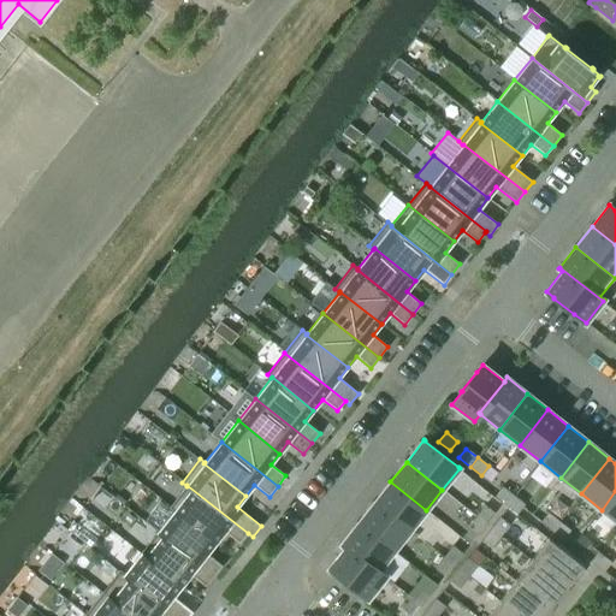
[(390,481),(374,502),(410,531),(426,510),(390,481)]
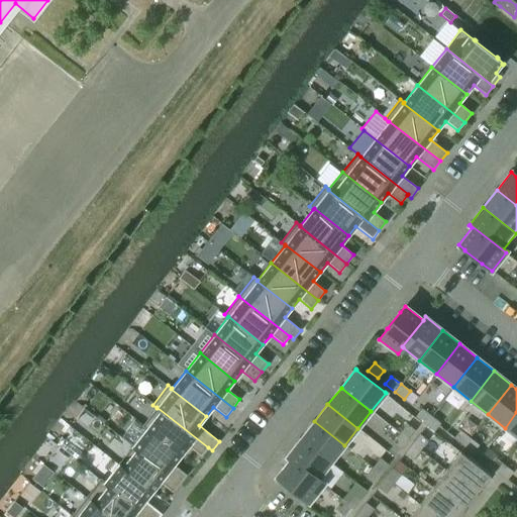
[(157,408),(142,426),(145,429),(146,428),(181,455),(189,446),(201,456),(208,447),(157,407),(157,408)]
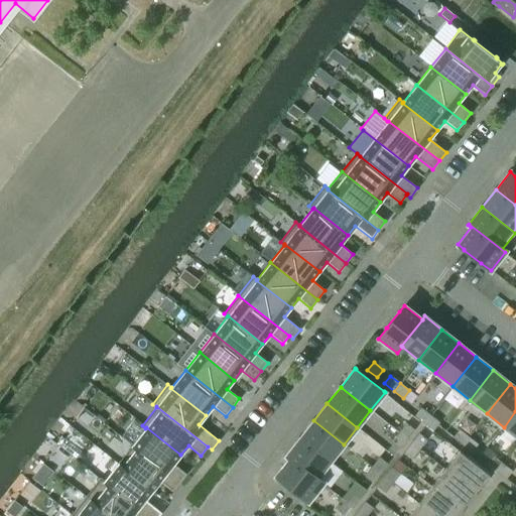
[(420,407),(414,415),(423,423),(430,415),(420,407)]
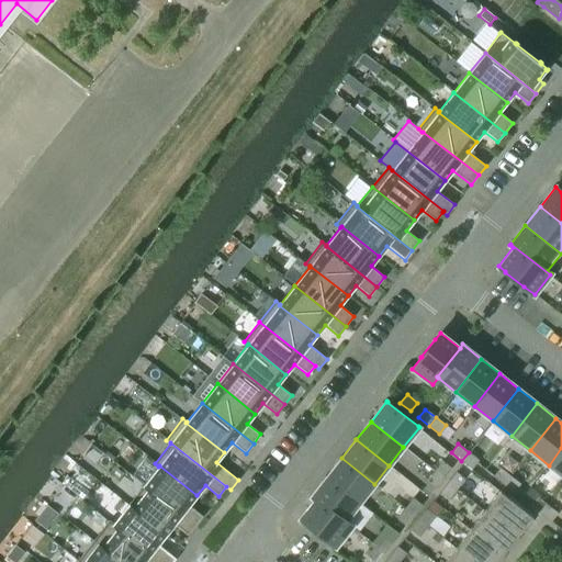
[(561,448),(549,465),(561,475),(561,448)]
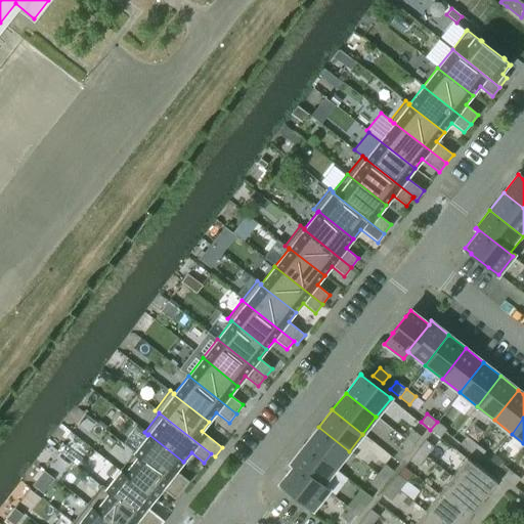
[(437,422),(430,430),(440,437),(446,429),(437,422)]
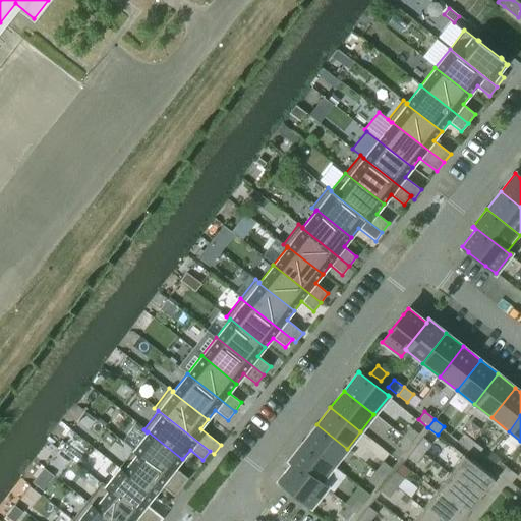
[(316,424),(302,442),(333,466),(347,449),(316,424)]
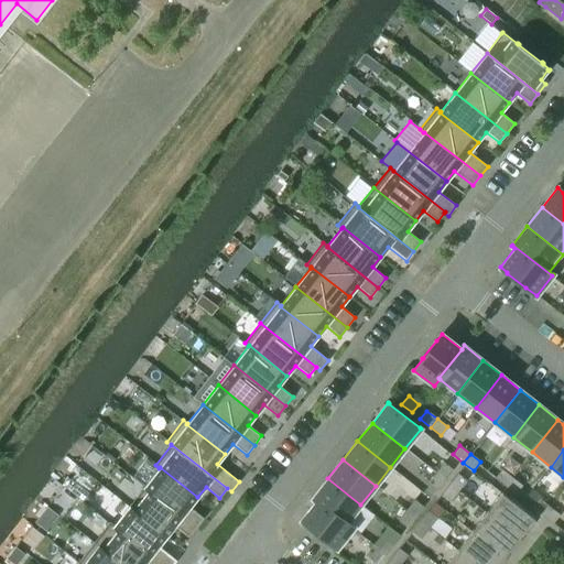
[(444,463),(436,473),(444,479),(453,469),(444,463)]
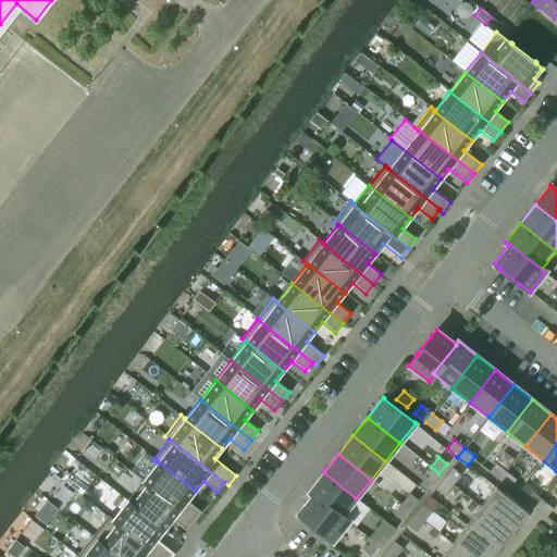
[(157,462),(143,481),(194,521),(201,511),(187,500),(195,491),(158,461),(157,462)]
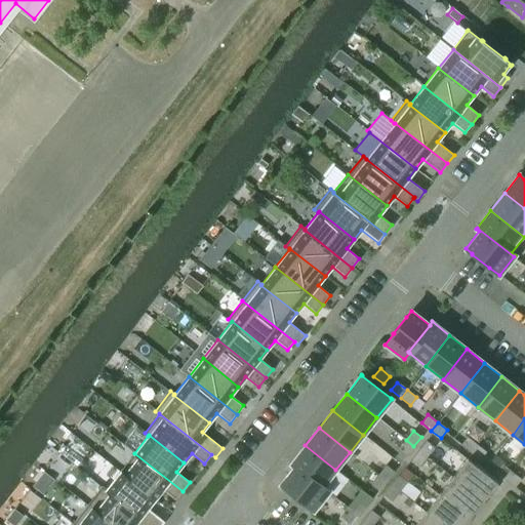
[(467,437),(460,445),(470,452),(477,444),(467,437)]
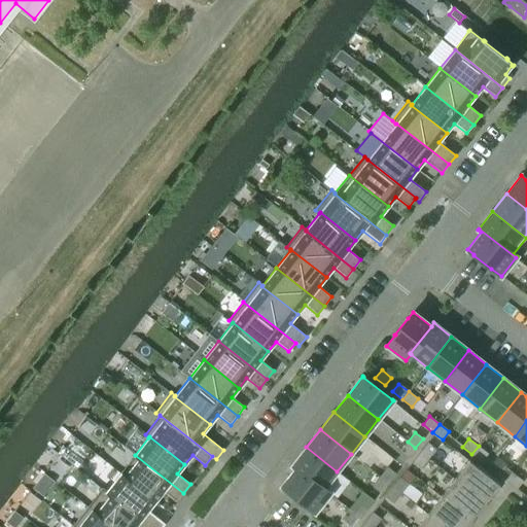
[(408,442),(399,452),(408,458),(415,448),(408,442)]
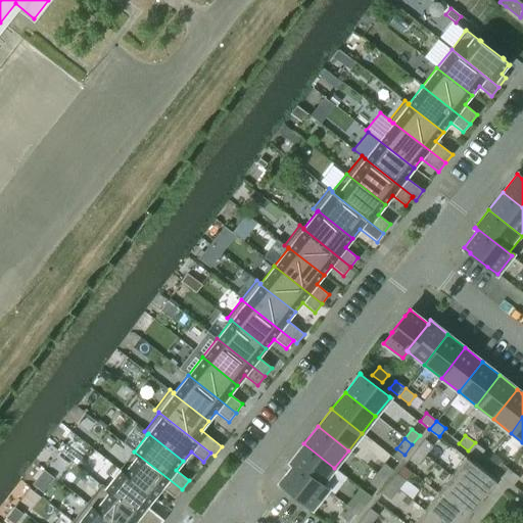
[(424,439),(417,448),(425,456),(432,445),(424,439)]
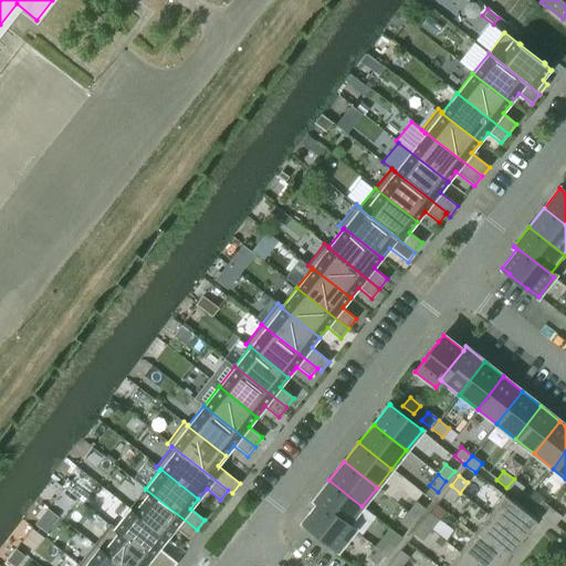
[(514,479),(506,488),(517,496),(524,488),(514,479)]
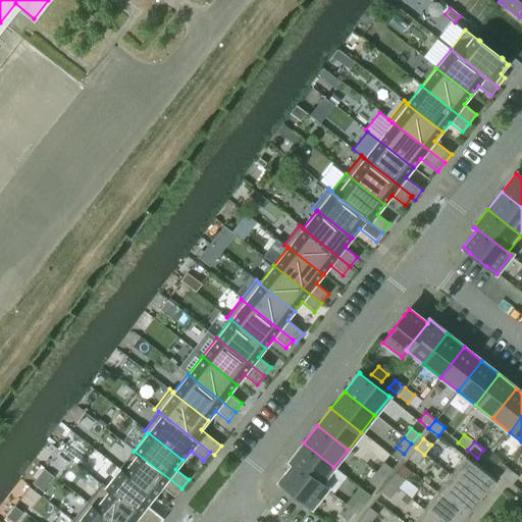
[(303,442),(289,461),(292,464),(293,463),(320,484),(321,483),(333,467),(303,442)]
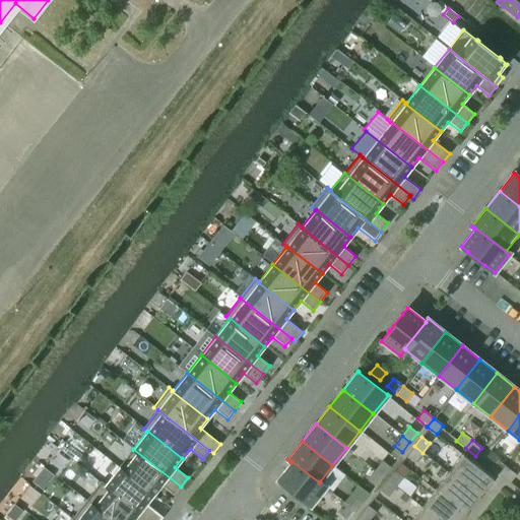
[(414,446),(407,456),(415,462),(423,453),(414,446)]
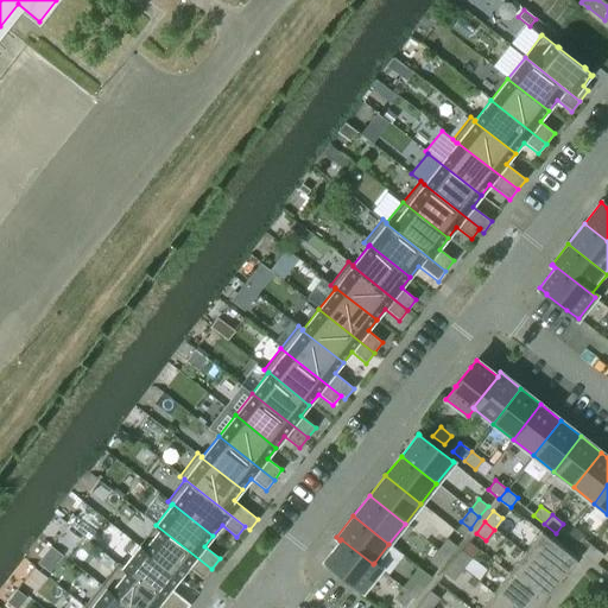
[(156,525),(139,546),(179,578),(188,568),(203,580),(211,569),(156,525)]
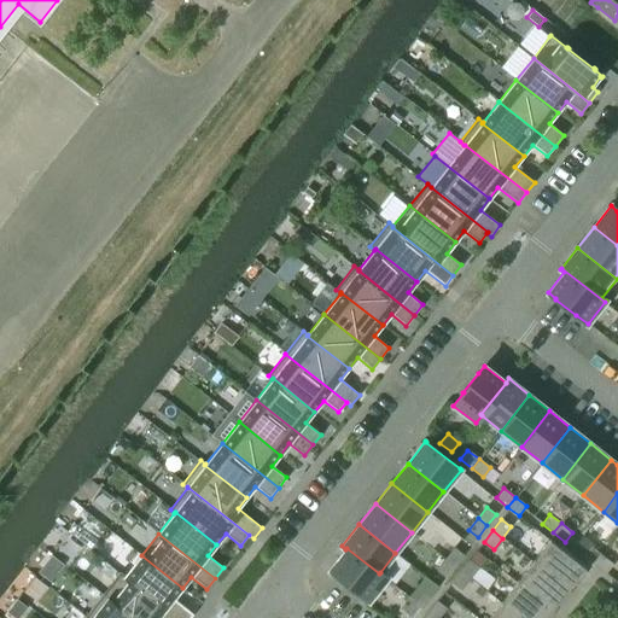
[(549,541),(532,563),(569,590),(586,569),(549,541)]
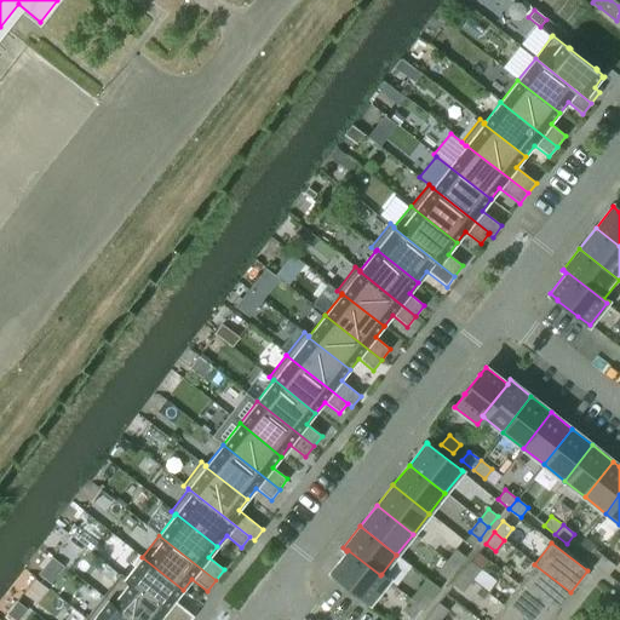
[(592,549),(585,558),(596,567),(604,557),(592,549)]
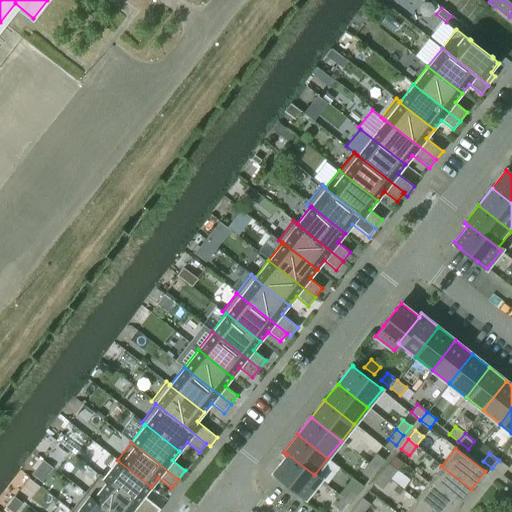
[(286,455),(273,471),(280,477),(279,477),(296,490),(297,490),(306,497),(321,479),(315,474),(314,475),(287,454),(286,455)]
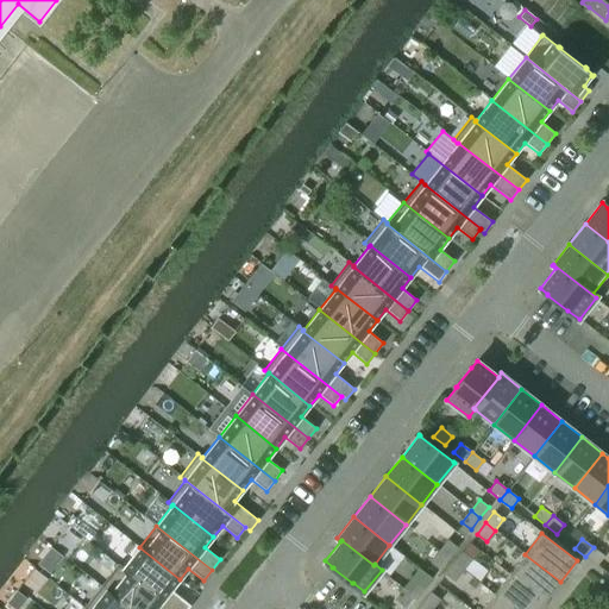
[(447,540),(439,551),(449,558),(457,547),(447,540)]
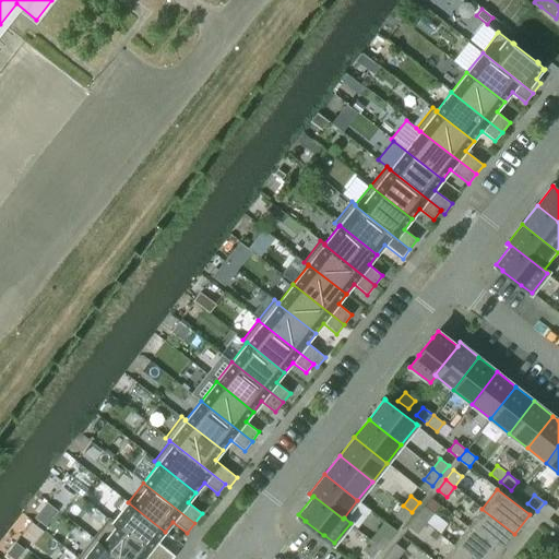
[(113,521),(113,522),(159,558),(171,558),(175,556),(157,542),(165,532),(128,502),(113,521)]
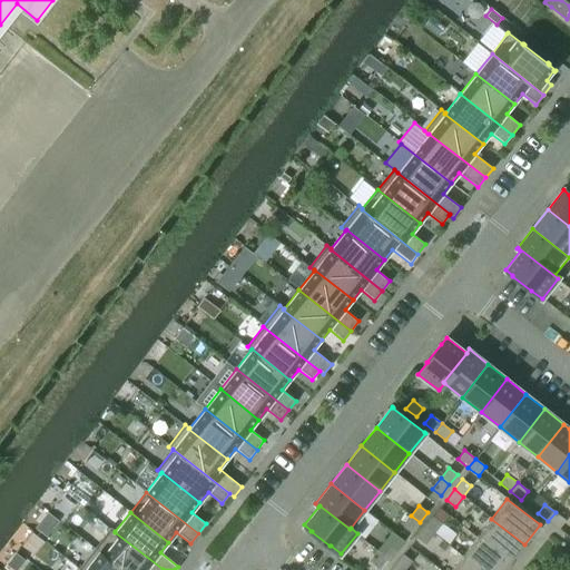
[(556,512),(548,521),(559,529),(566,520),(556,512)]
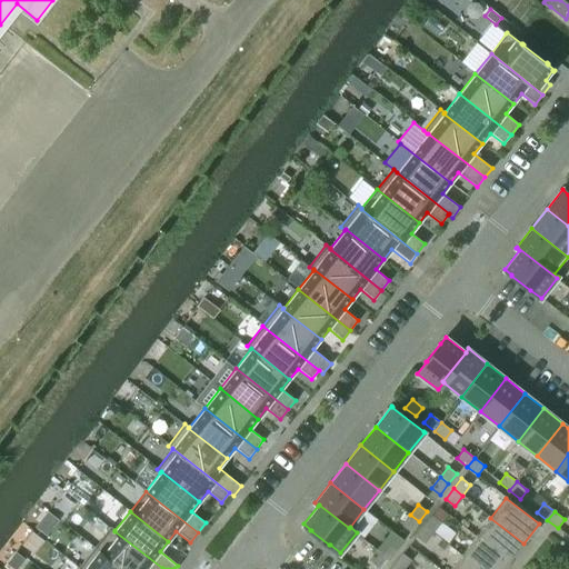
[(410,515),(401,525),(410,532),(419,521),(410,515)]
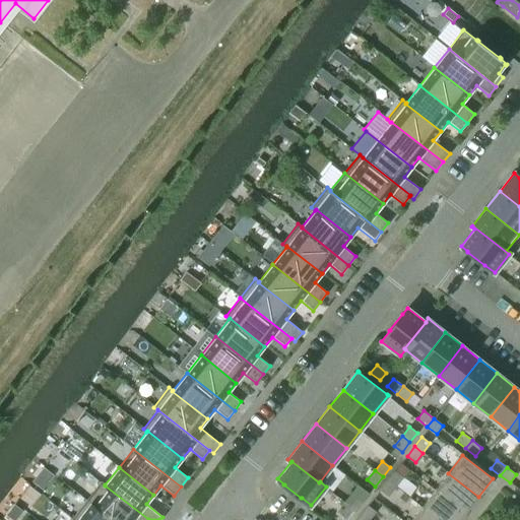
[(395,471),(387,480),(395,488),(403,477),(395,471)]
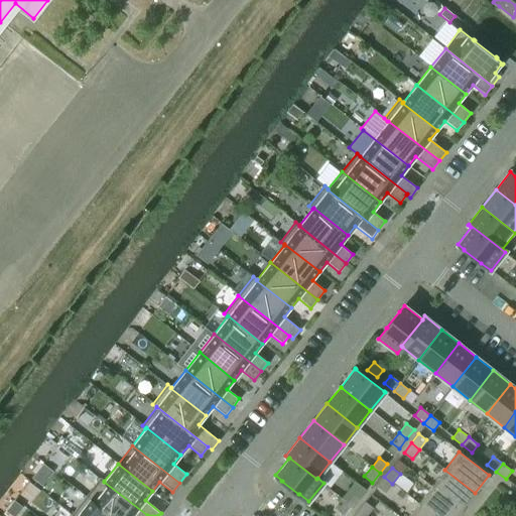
[(444,470),(431,487),(462,510),(475,493),(444,470)]
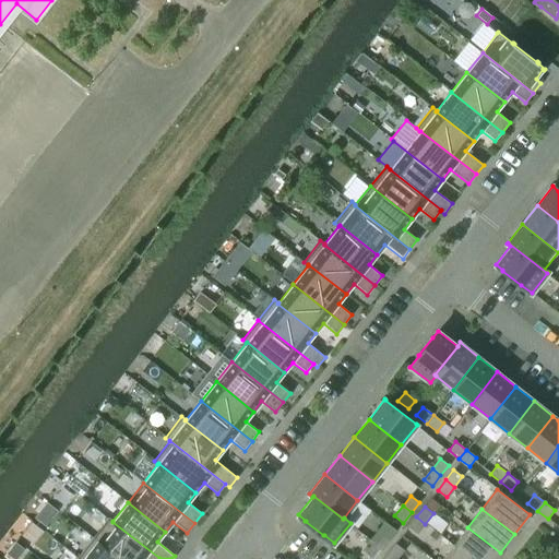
[(416,516),(408,527),(417,534),(425,524),(416,516)]
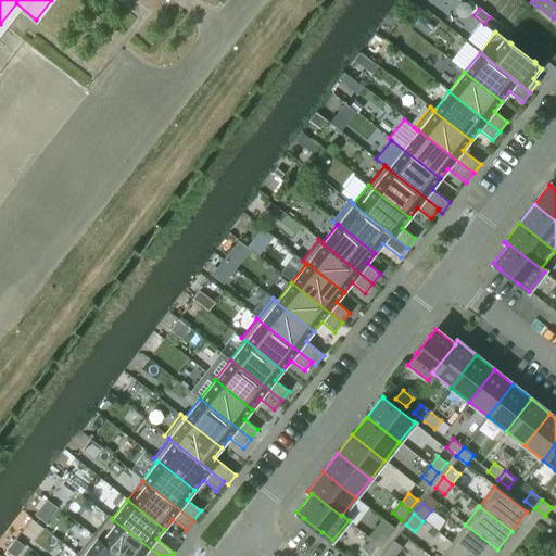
[(109,515),(92,535),(118,555),(159,555),(112,519),(112,518),(109,515)]
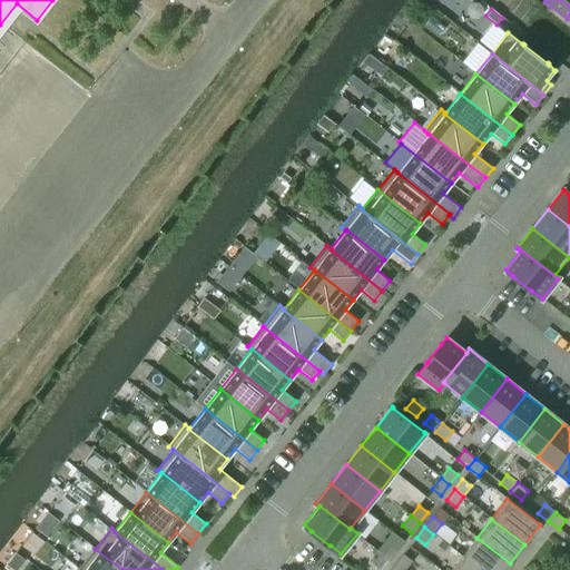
[(477,538),(461,557),(479,569),(503,569),(510,563),(477,538)]
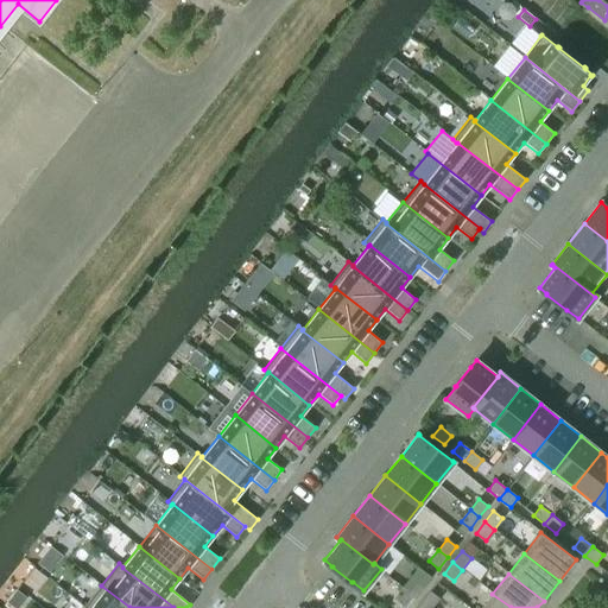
[(415,580),(406,590),(416,597),(424,587),(415,580)]
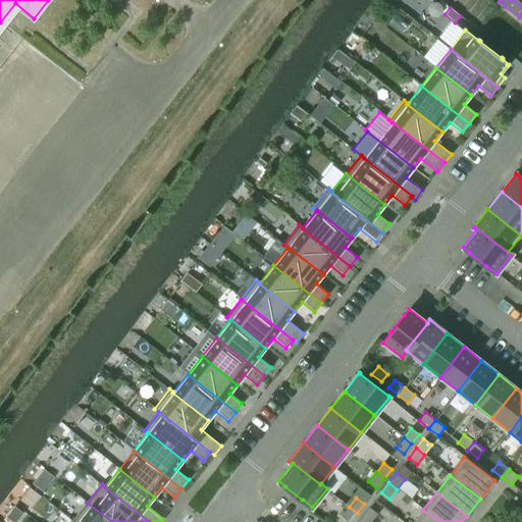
[(111,521),(87,503),(72,521),(73,521),(111,521)]
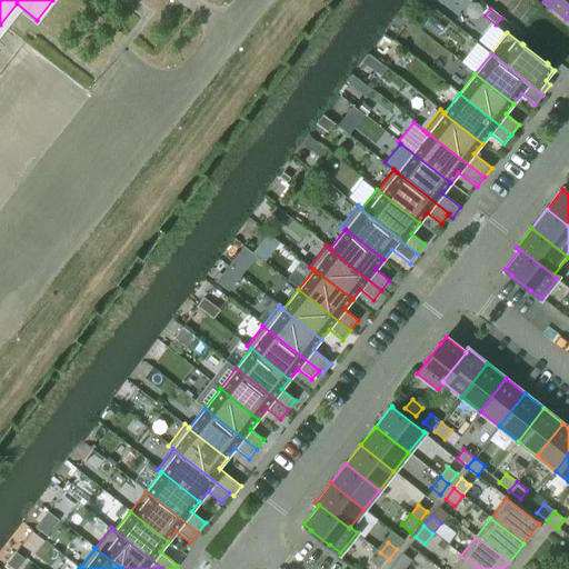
[(12,551),(3,562),(8,566),(19,565),(23,559),(12,551)]
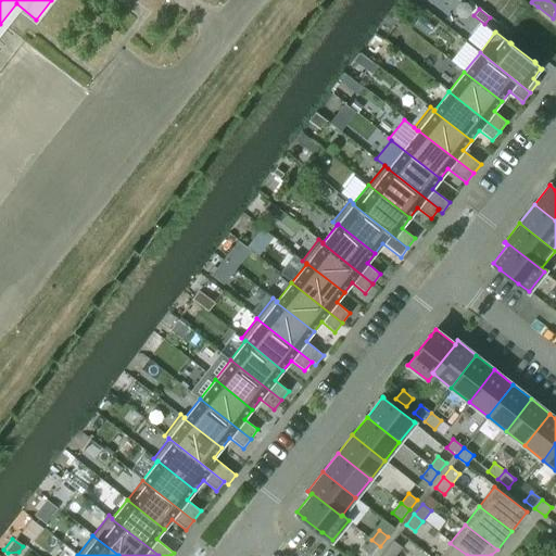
[(371,540),(364,550),(370,555),(373,555),(380,546),(371,540)]
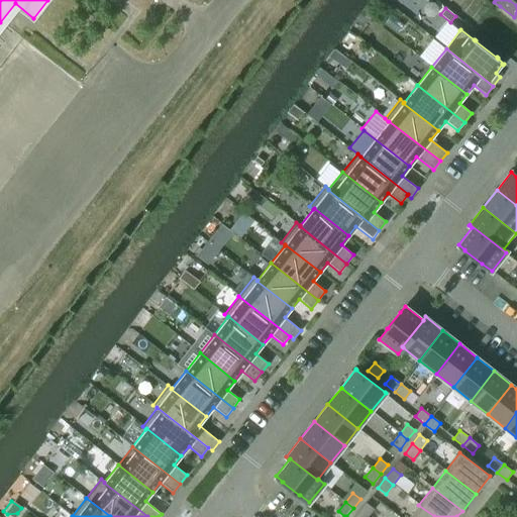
[(366,503),(358,512),(364,516),(367,516),(374,509),(366,503)]
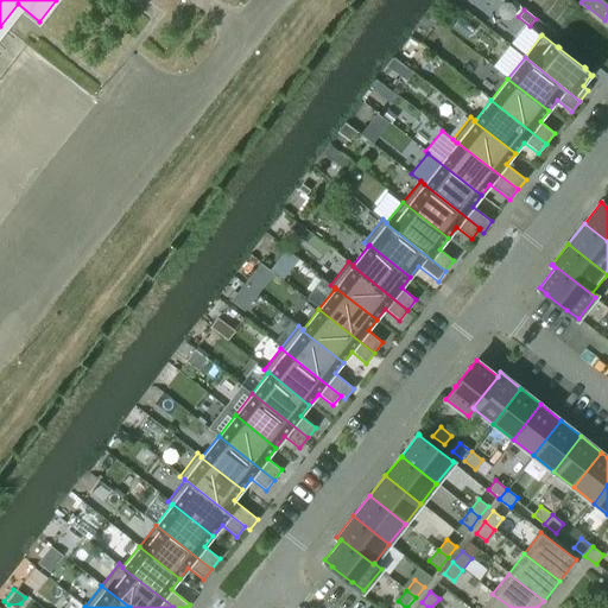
[(511,607),(492,594),(480,607),(511,607)]
